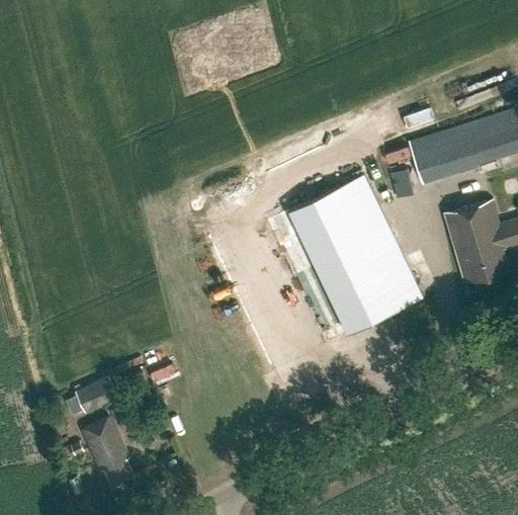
[(517,108),(410,144),(423,184),(517,153),(517,108)]
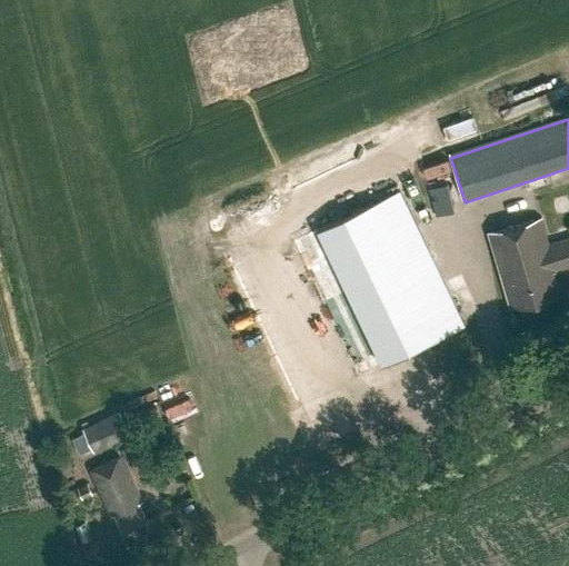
[(427,181),(451,172),(448,161),(423,170),(427,181)]
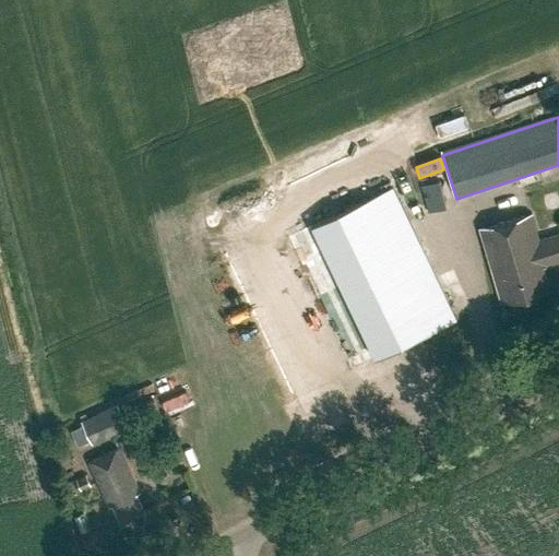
[(441,184),(421,189),(428,216),(448,212),(441,184)]
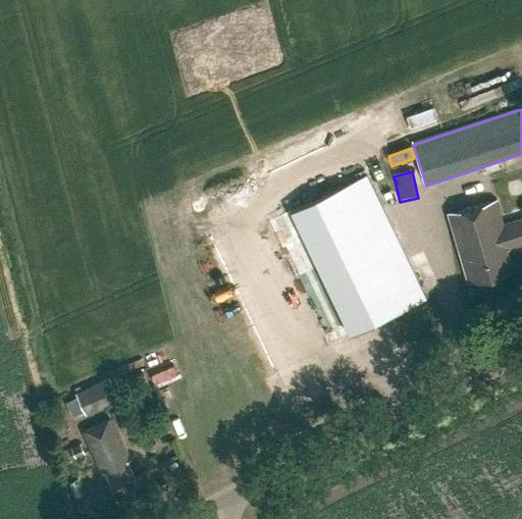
[(367,177),(268,224),(327,347),(425,299),(367,177)]
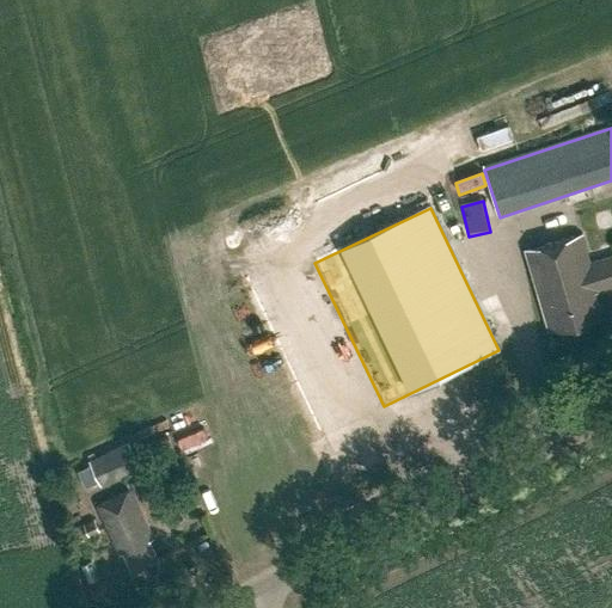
[(595,293),(611,287),(611,257),(592,264),(582,235),(526,252),(551,335),(604,319),(595,293)]
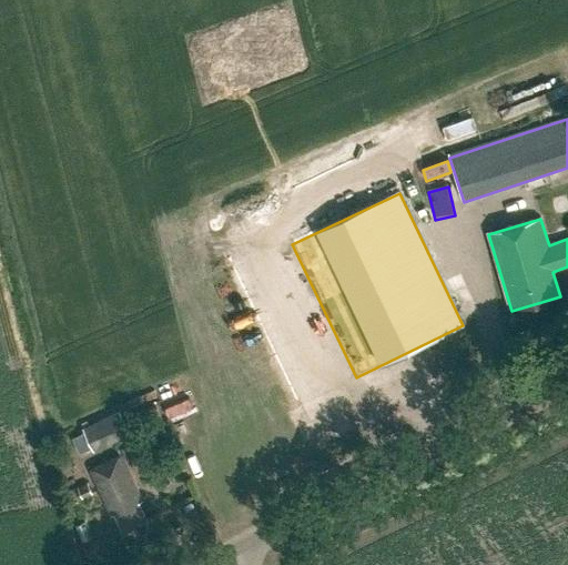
[(170,422),(194,412),(190,400),(165,410),(170,422)]
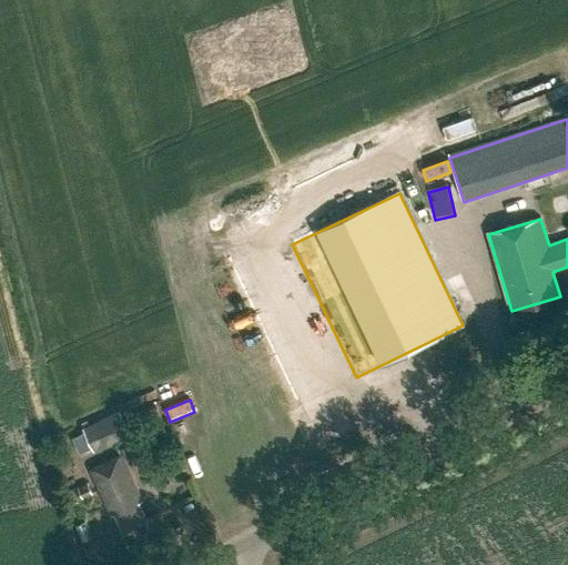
[(166,433),(156,407),(144,413),(155,437),(166,433)]
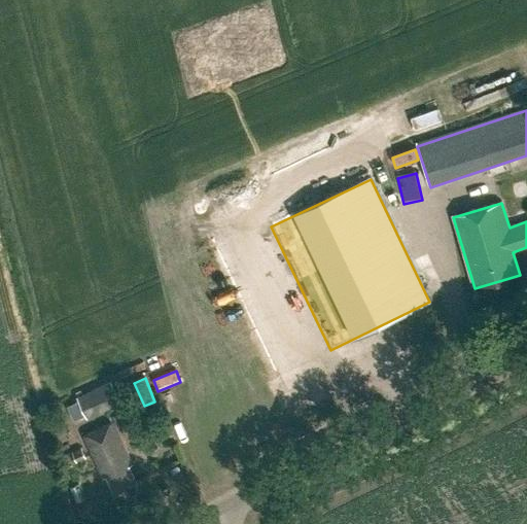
[(88,421),(120,406),(111,384),(77,399),(88,421)]
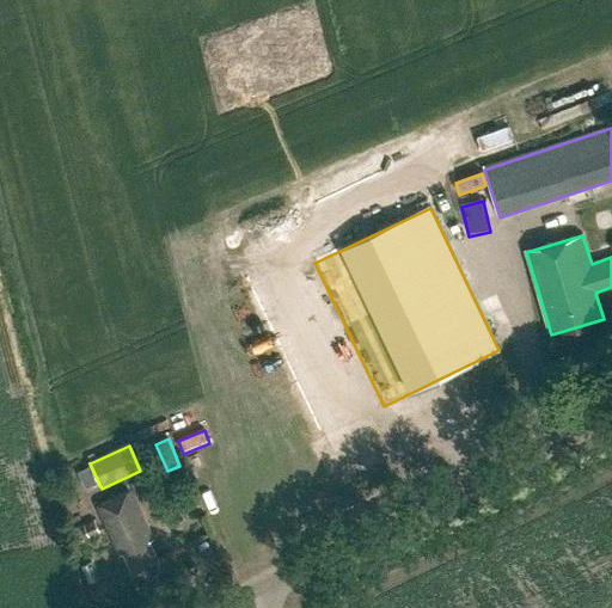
[(150,541),(155,539),(133,491),(99,508),(122,556),(127,553),(134,570),(158,558),(150,541)]
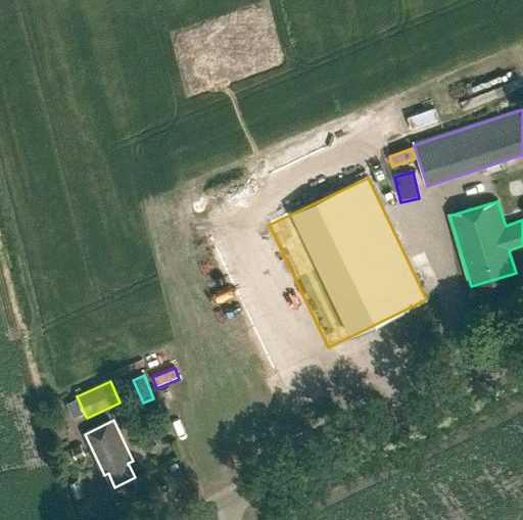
All buildings are outlined.
